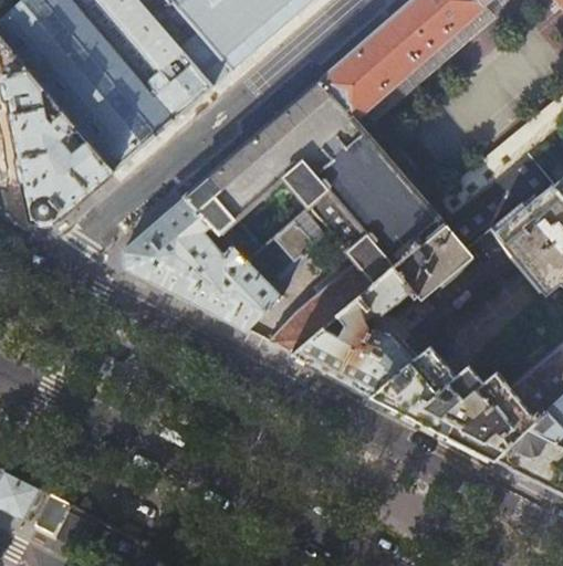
[(178,51),(135,1),(134,0),(20,0),(0,18),(0,39),(72,125),(86,142),(112,171),(153,136),(209,87),(178,51)]
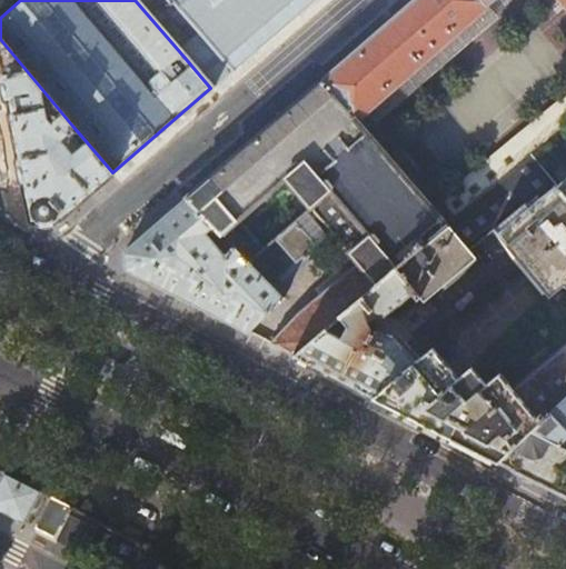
[(135,0),(136,1),(137,0),(167,0),(197,35),(179,51),(210,88),(230,70),(311,0),(135,0)]
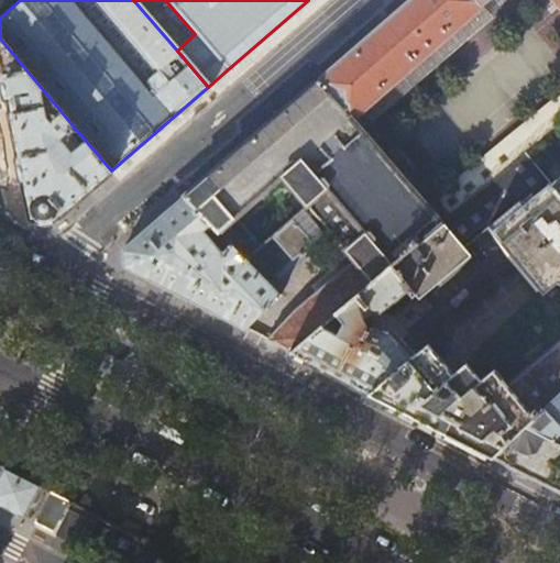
[(408,0),(182,198),(244,261),(246,258),(254,252),(260,247),(235,219),(297,165),(320,192),(306,205),(307,206),(349,254),(372,282),(373,282),(388,268),(441,224),(525,155),(559,124),(559,92),(425,206),(350,119),(487,0),(408,0)]
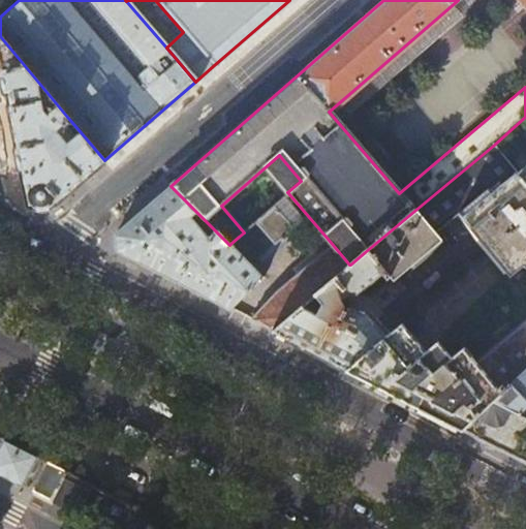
[(64,120),(67,117),(0,36),(0,71),(11,129),(27,205),(29,206),(55,204),(92,170),(104,160),(81,132),(67,145),(67,138),(66,135),(65,132),(62,130),(59,128),(54,128),(60,123),(62,125),(66,123),(64,120)]
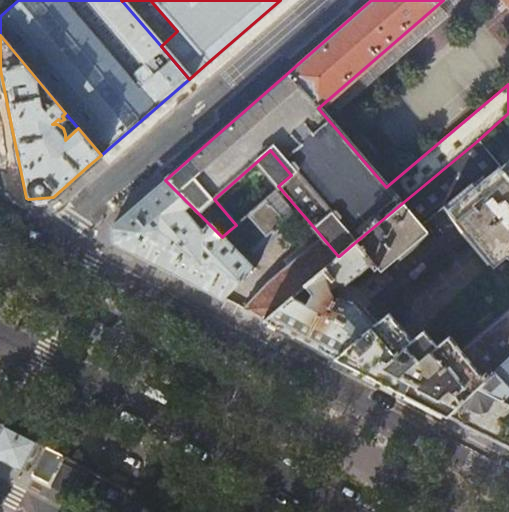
[(508,180),(502,172),(477,141),(401,204),(417,223),(440,203),(472,242),(508,210),(508,180)]
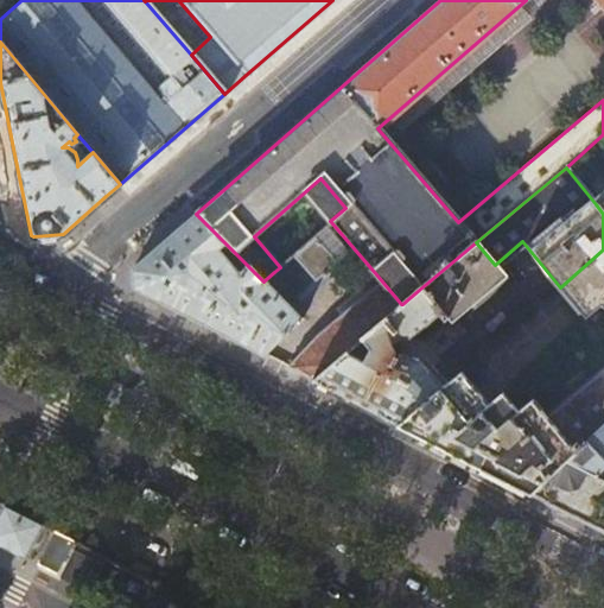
[(264,282),(196,214),(129,270),(132,287),(266,356),(298,318),(299,321),(302,318),(277,292),(266,279),(264,282)]
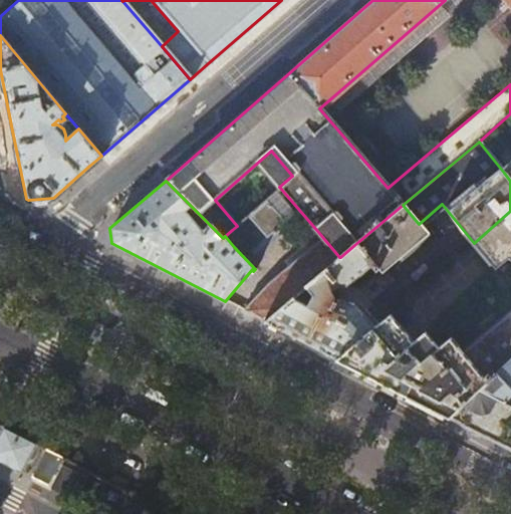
[(237,226),(232,230),(241,241),(253,256),(296,219),(275,193),(237,226)]
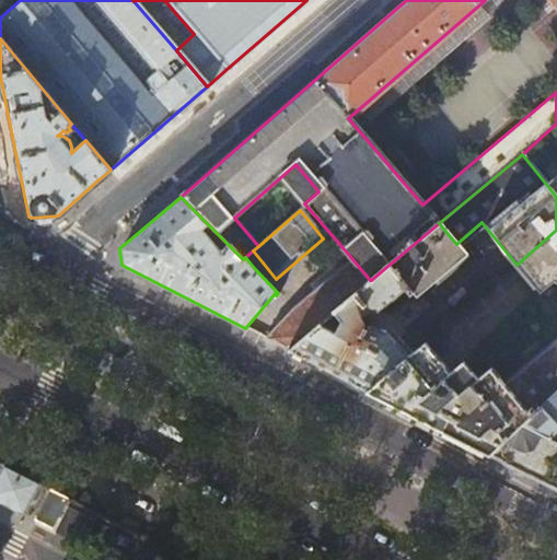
[(464,253),(456,244),(439,223),(386,267),(408,293),(412,296),(464,253)]
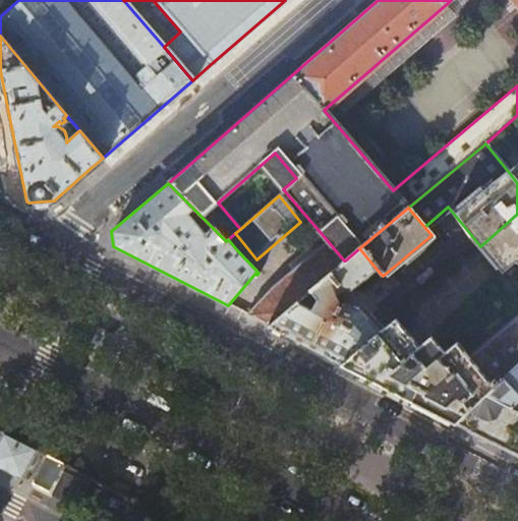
[(517,214),(480,246),(482,248),(500,270),(514,259),(517,264),(517,313),(467,357),(493,387),(517,362),(517,214)]
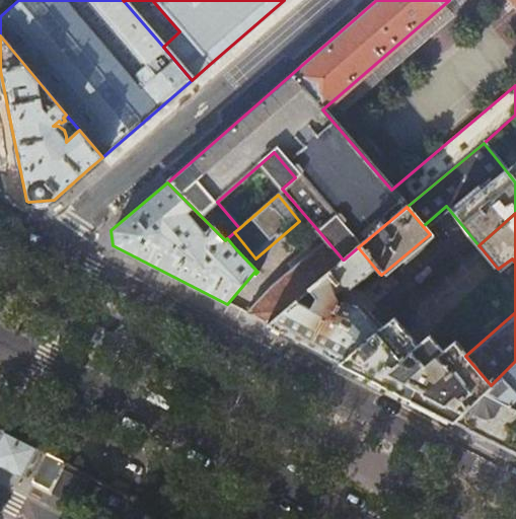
[(227,238),(236,249),(243,243),(234,232),(227,238)]
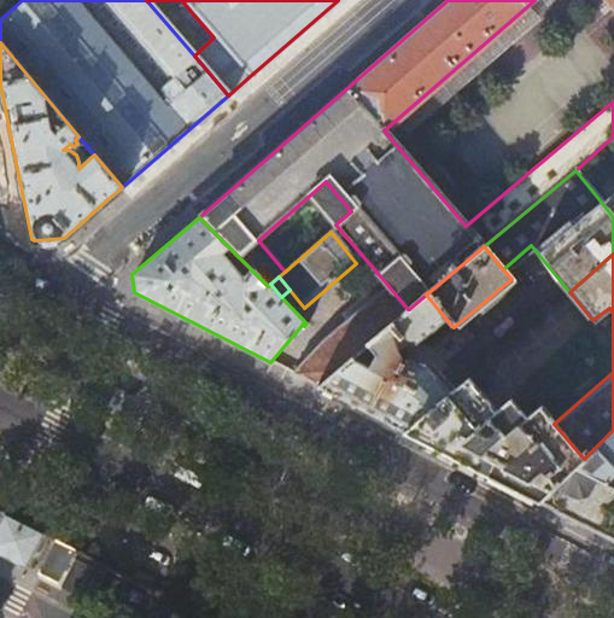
[(316,386),(408,309),(382,279),(338,316),(343,321),(325,337),(294,371),(292,369),(290,373),(300,379),(316,386)]
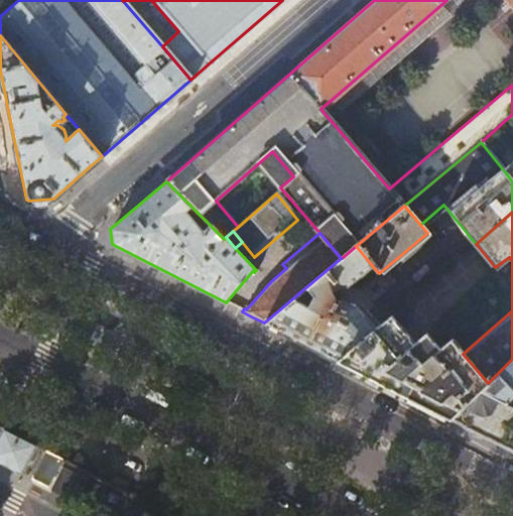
[(376,270),(356,246),(342,258),(341,258),(264,323),(324,354),(337,360),(379,325),(361,303),(349,297),(335,301),(333,295),(341,288),(346,289),(370,269),(373,272),(376,270)]
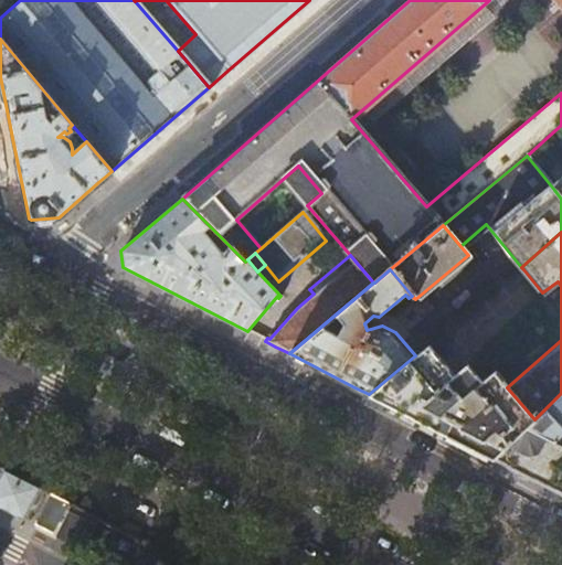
[(427,345),(415,355),(369,394),(392,407),(492,459),(534,419),(507,387),(494,371),(480,382),(466,365),(453,375),(430,348),(427,345)]
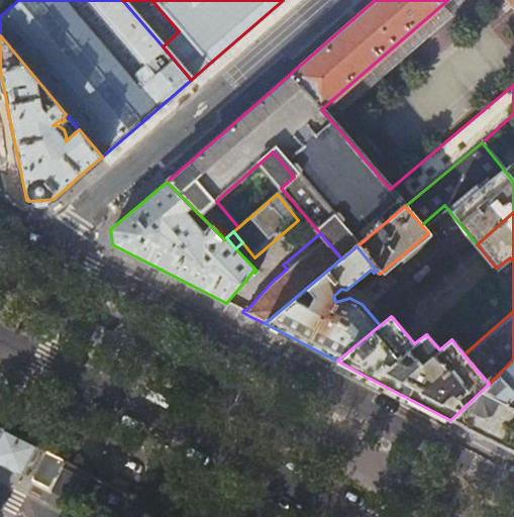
[(513,359),(489,384),(450,420),(458,424),(513,452),(513,359)]
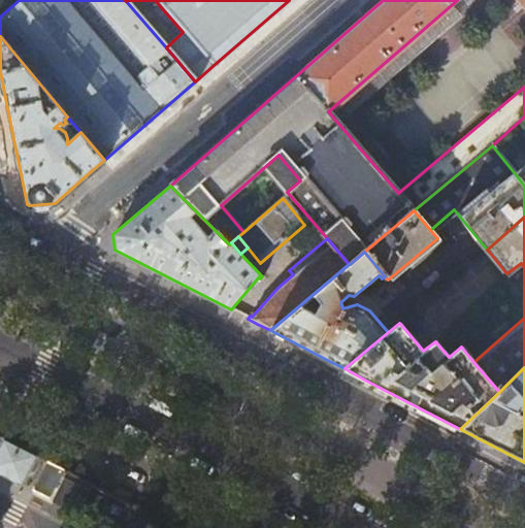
[(0,471),(21,483),(28,468),(34,471),(41,458),(2,438),(0,442),(0,471)]
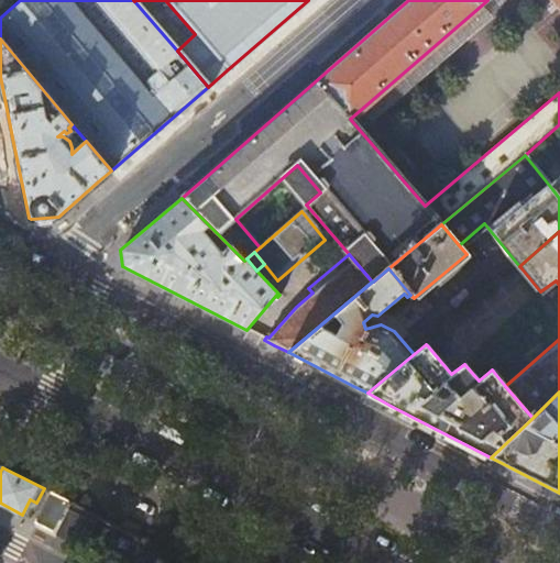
[(44,523),(52,527),(66,499),(51,492),(35,519),(44,523)]
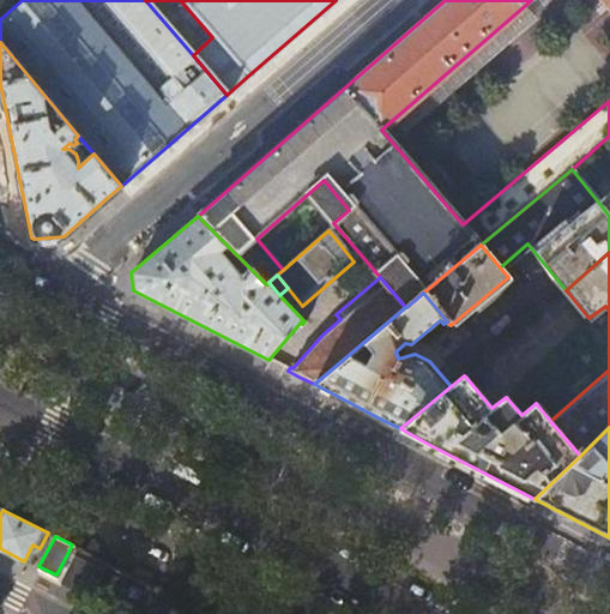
[(61,581),(85,593),(102,560),(96,558),(78,548),(61,581)]
